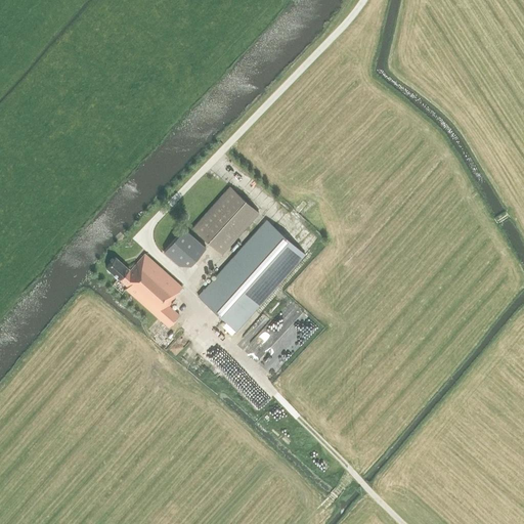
[(260,213),(229,186),(192,227),(222,255),(260,213)]
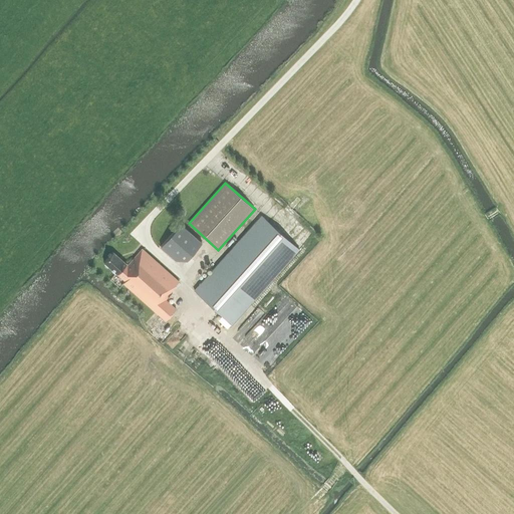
[(232,324),(299,249),(262,216),(195,290),(232,324)]
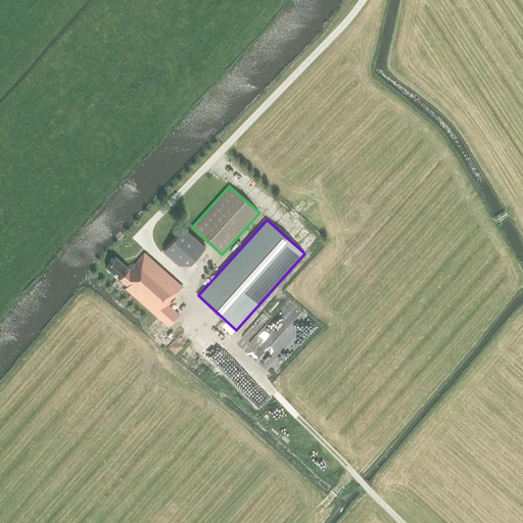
[(190,265),(205,246),(184,227),(163,250),(179,265),(190,265)]
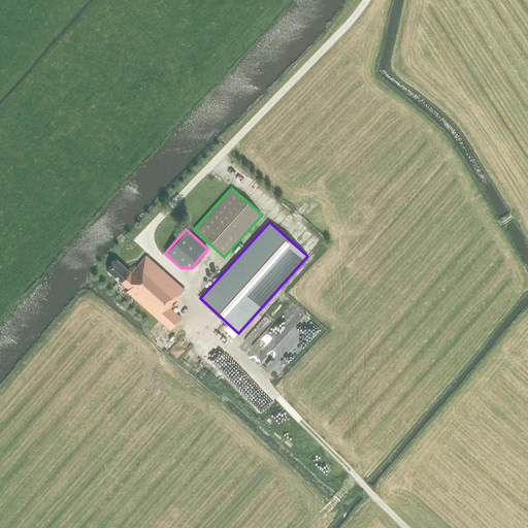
[(175,299),(184,290),(145,256),(131,272),(116,259),(106,269),(128,289),(127,291),(170,330),(180,318),(170,308),(177,300),(175,299)]
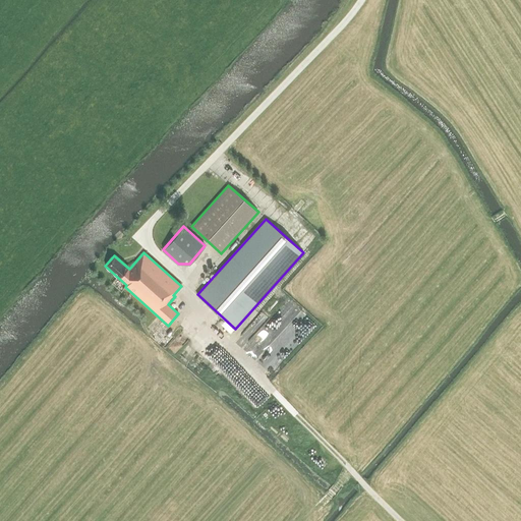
[(308,315),(301,328),(305,330),(312,319),(308,315)]
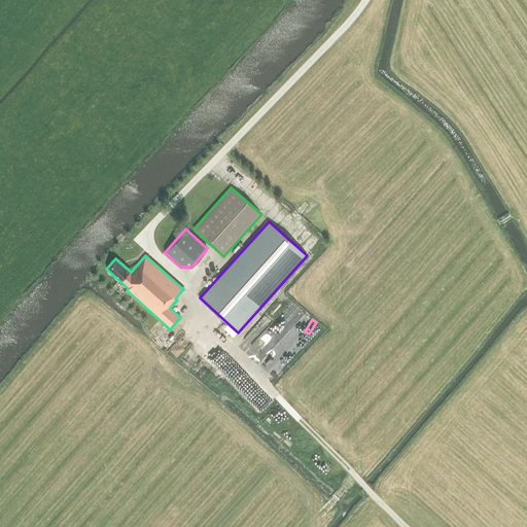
[(167,353),(176,343),(163,330),(153,341),(167,353)]
